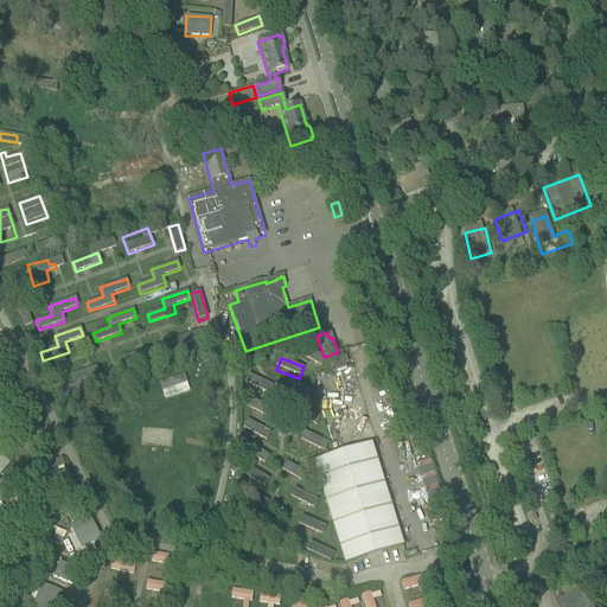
[(81,371),(70,375),(77,394),(87,390),(81,371)]
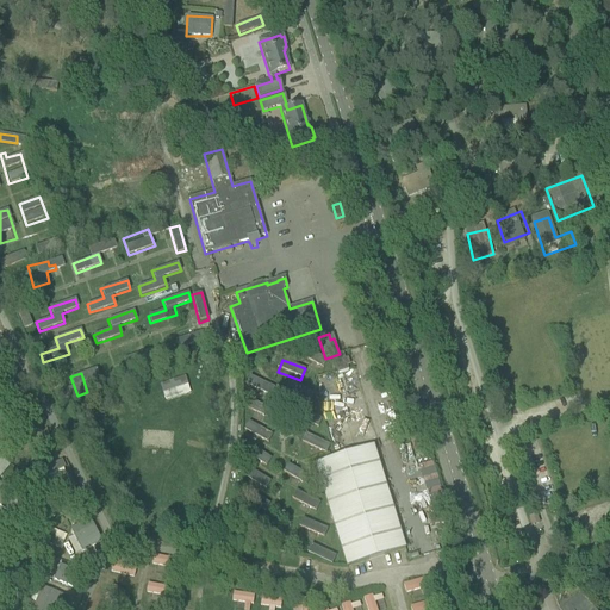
[(185,375),(159,385),(166,402),(191,393),(185,375)]
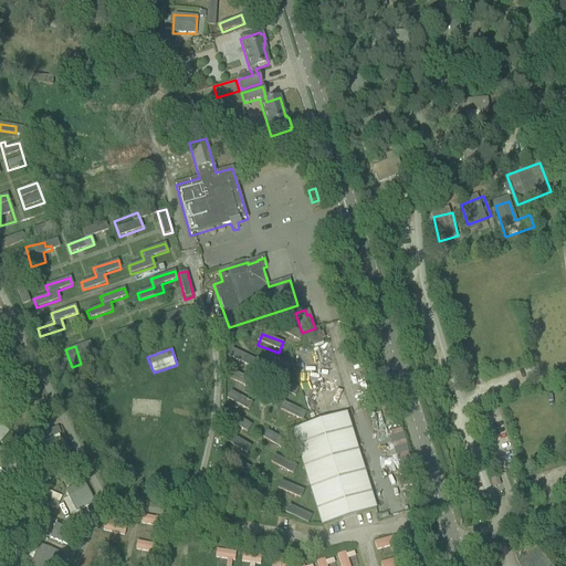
[(244,368),(249,358),(232,349),(228,358),(244,368)]
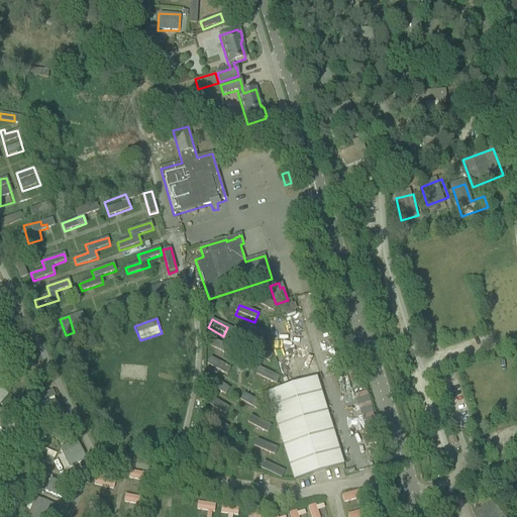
[(240,331),(262,341),(266,333),(244,324),(240,331)]
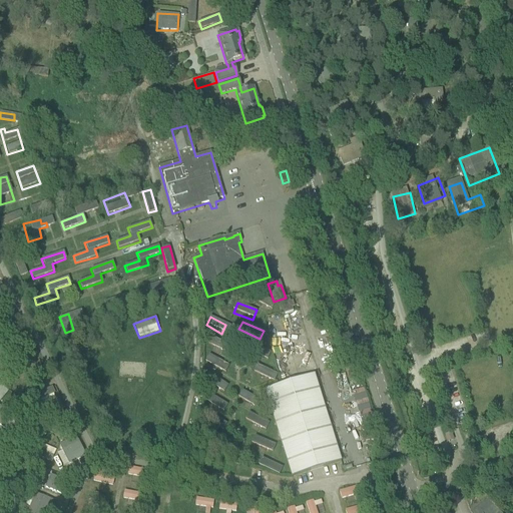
[(206,343),(224,351),(227,344),(209,336),(206,343)]
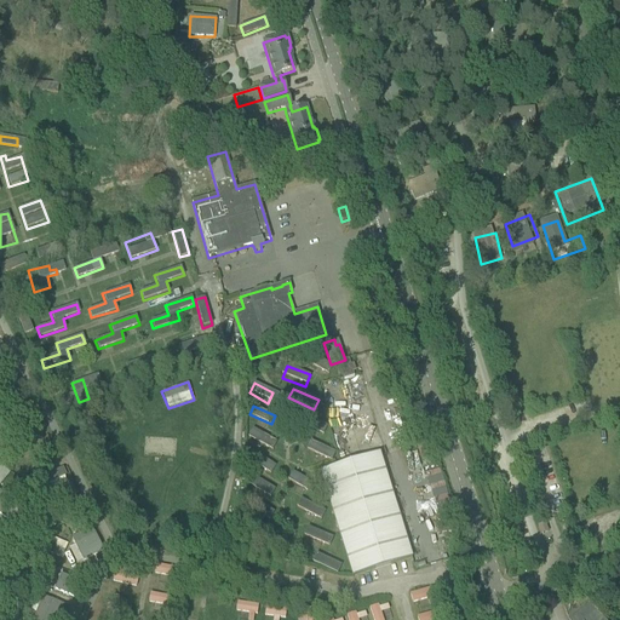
[(306,418),(304,426),(322,434),(326,425),(306,418)]
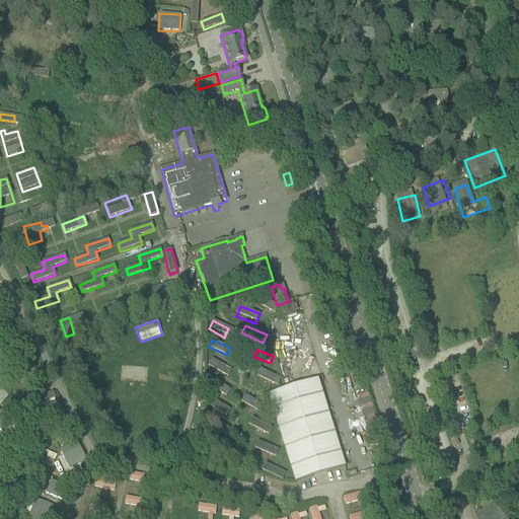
[(207,365),(226,376),(230,369),(212,358),(207,365)]
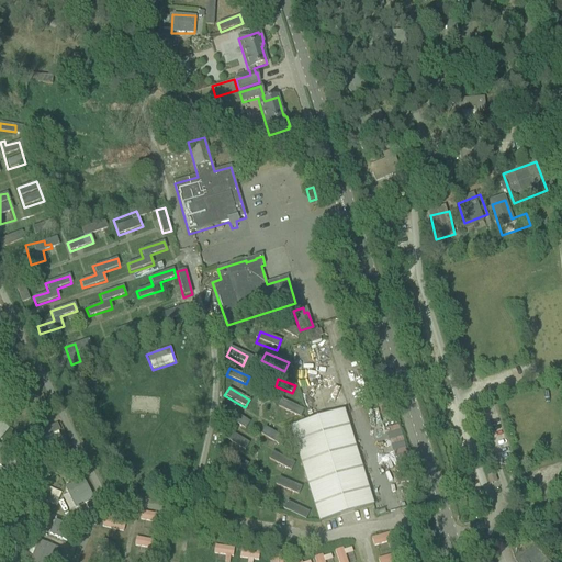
[(96,403),(111,403),(110,391),(96,392),(96,403)]
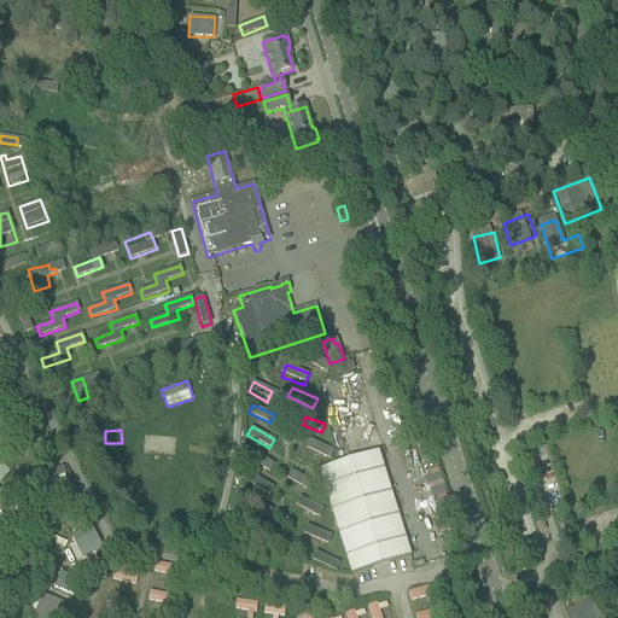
[(330,460),(334,452),(307,438),(303,445),(330,460)]
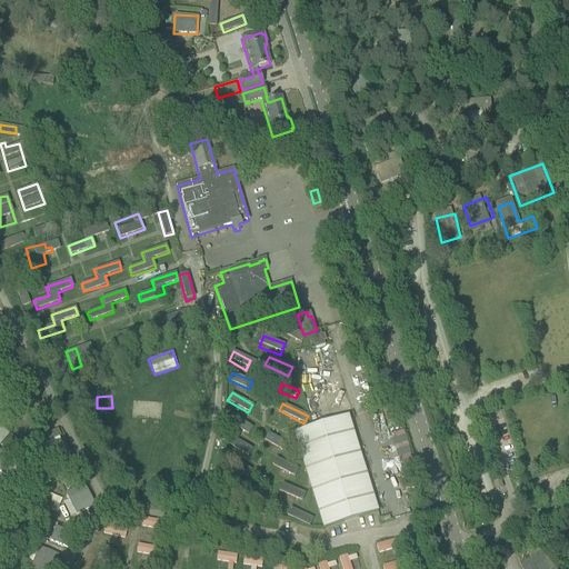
[(249,435),(252,426),(230,415),(226,423),(249,435)]
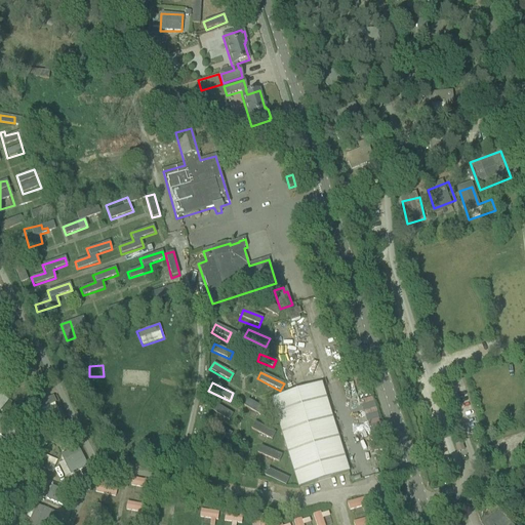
[(321,385),(271,400),(298,488),(349,473),(321,385)]
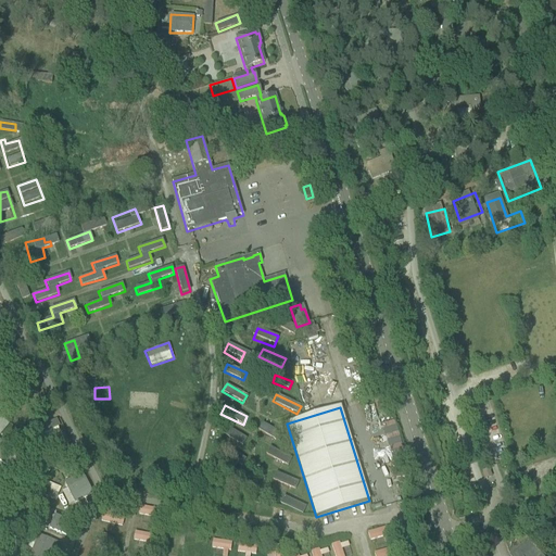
[(267,436),(272,428),(262,422),(257,430),(267,436)]
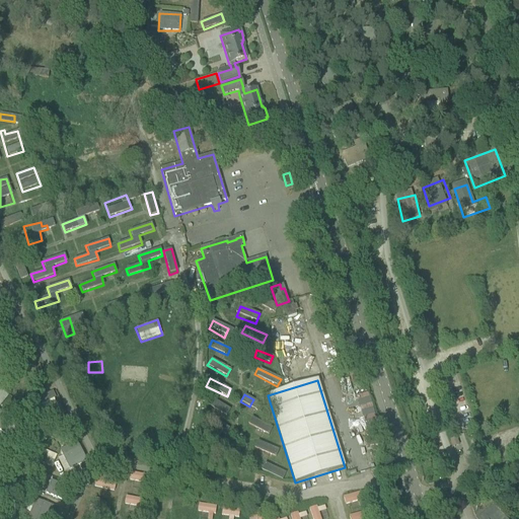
[(209,398),(205,408),(226,417),(230,408),(209,398)]
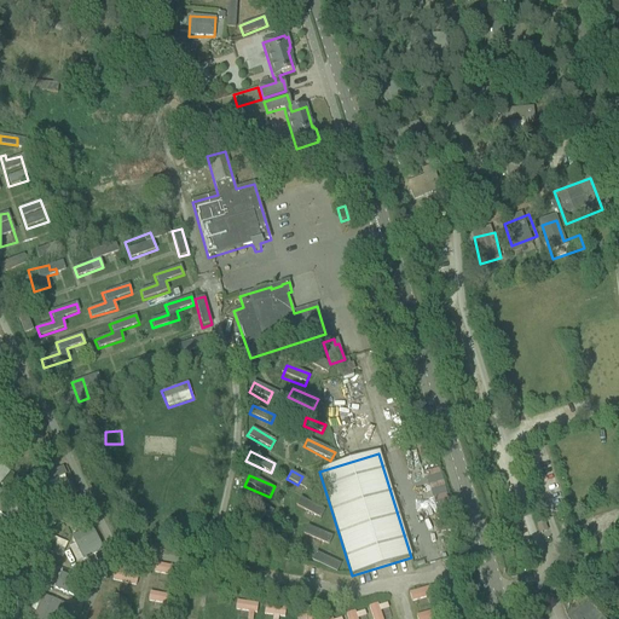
[(51,491),(67,484),(63,476),(47,484),(51,491)]
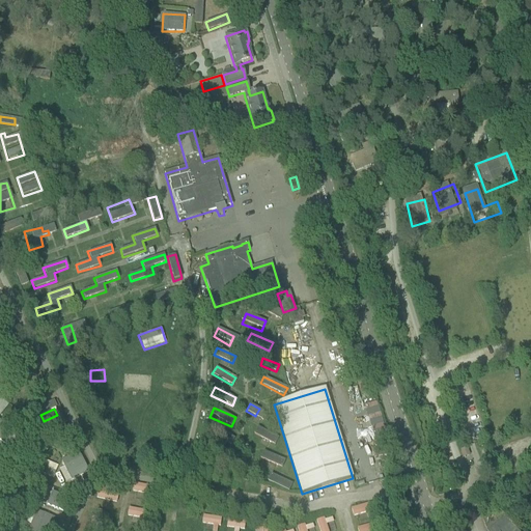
[(208,425),(204,434),(230,446),(234,438),(208,425)]
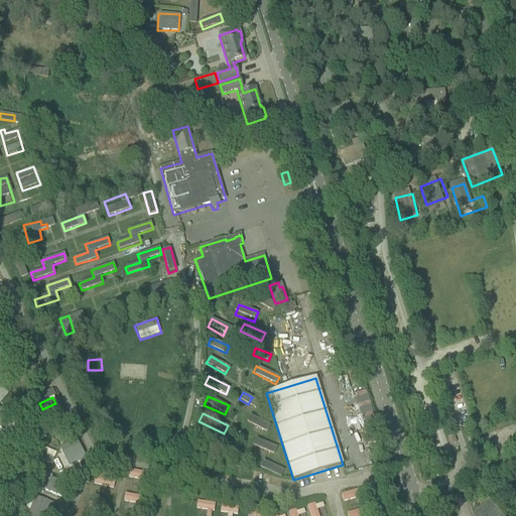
[(274,454),(276,447),(255,438),(253,445),(274,454)]
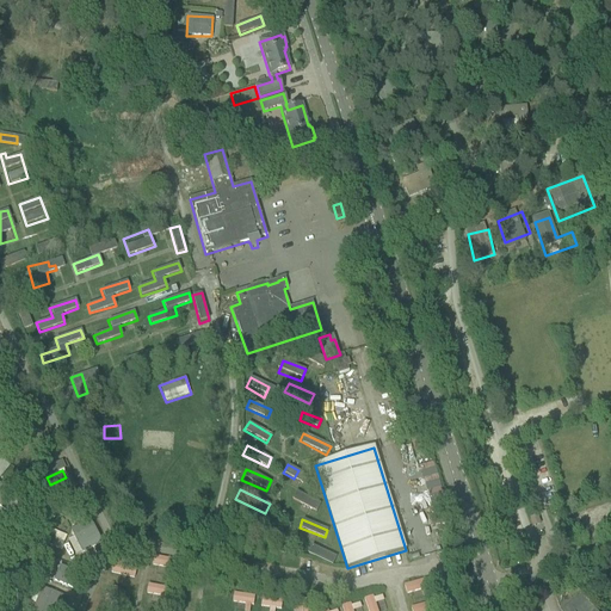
[(42,542),(61,550),(67,536),(48,528),(42,542)]
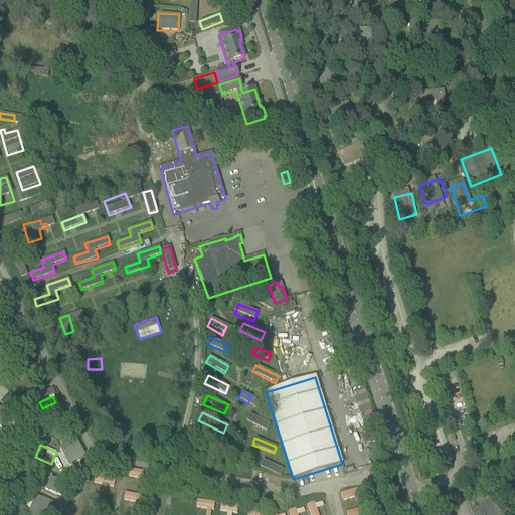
[(341,458),(350,455),(347,446),(338,449),(341,458)]
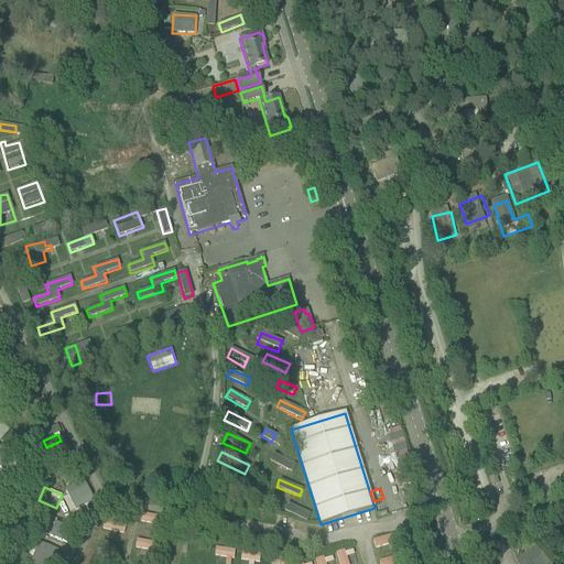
[(288,503),(283,511),(306,522),(310,514),(288,503)]
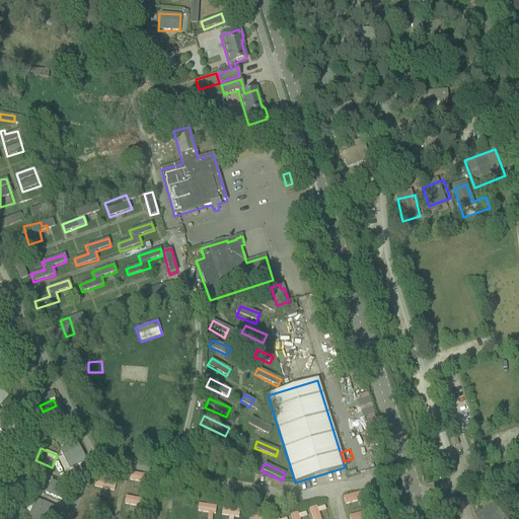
[(129,473),(128,482),(146,484),(146,474),(129,473)]
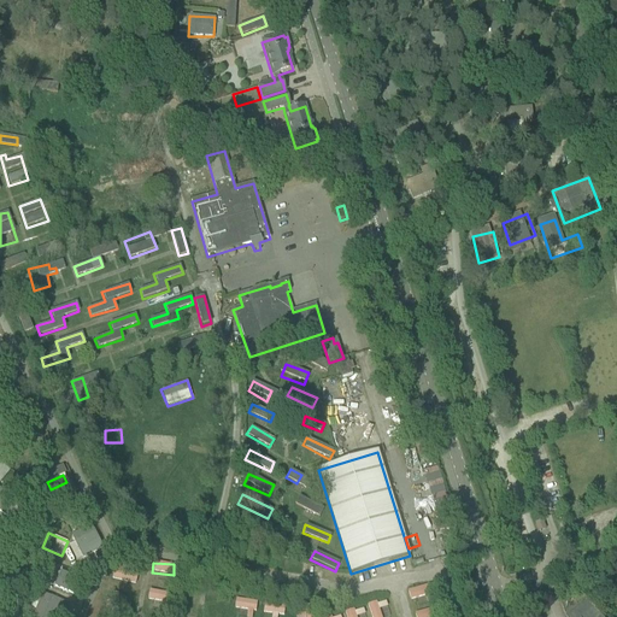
[(60,570),(53,586),(69,593),(76,577),(60,570)]
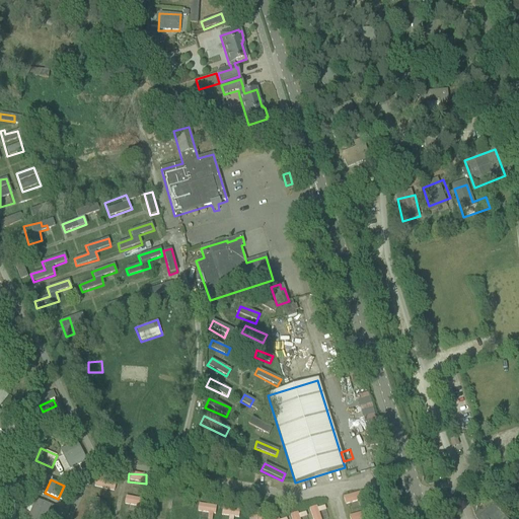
[(343,498),(345,506),(365,499),(362,491),(343,498)]
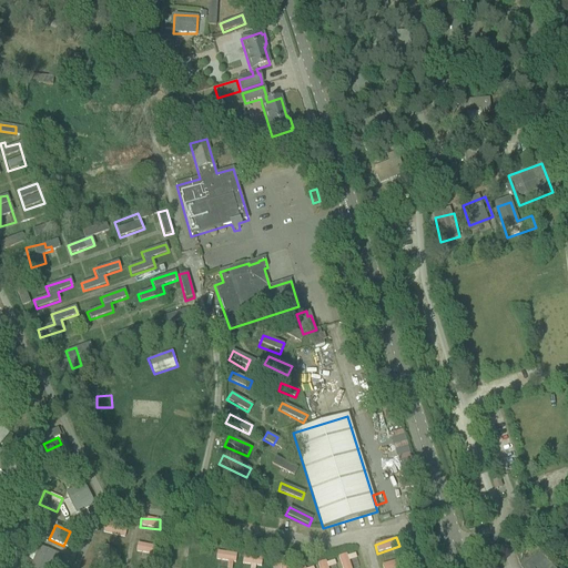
[(133,560),(152,565),(155,547),(137,544),(133,560)]
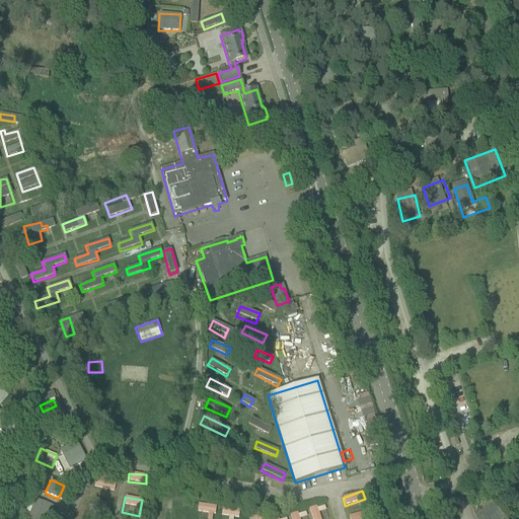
[(95,498),(92,513),(108,516),(110,509),(98,506),(100,500),(95,498)]
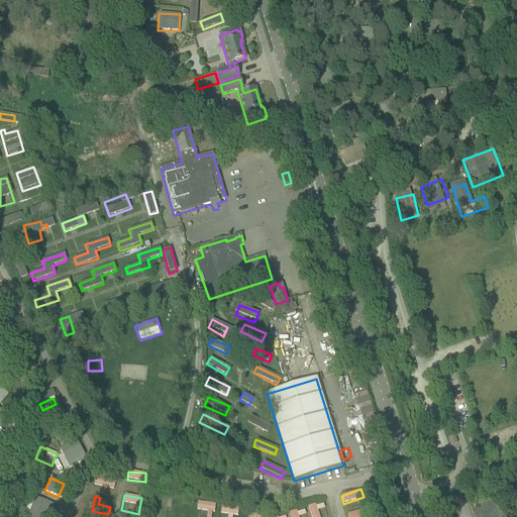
[(189,514),(191,502),(177,499),(174,512),(189,514)]
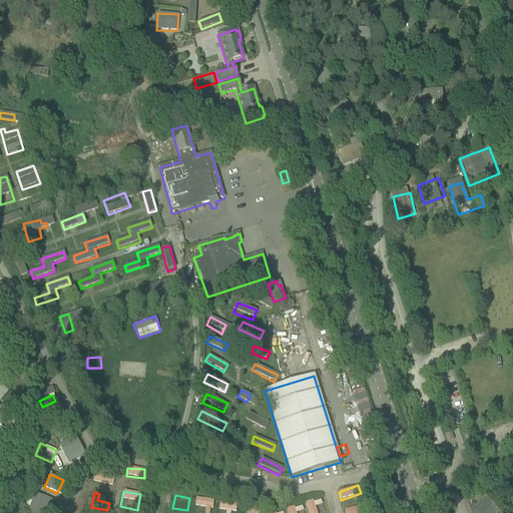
[(203,512),(210,512),(212,500),(195,498),(194,506),(205,507),(203,512)]
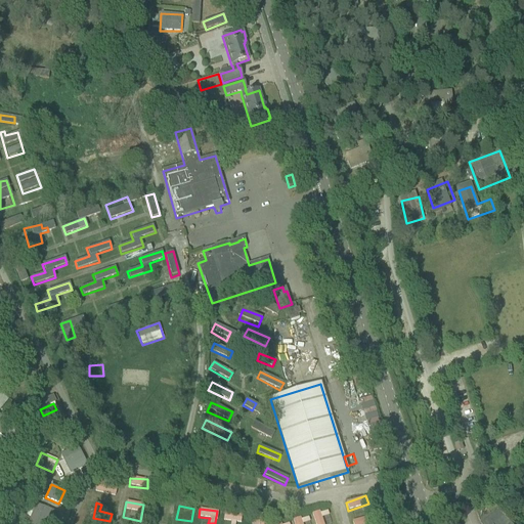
[(323,523),(321,518),(329,516),(326,510),(312,515),(314,523),(323,523)]
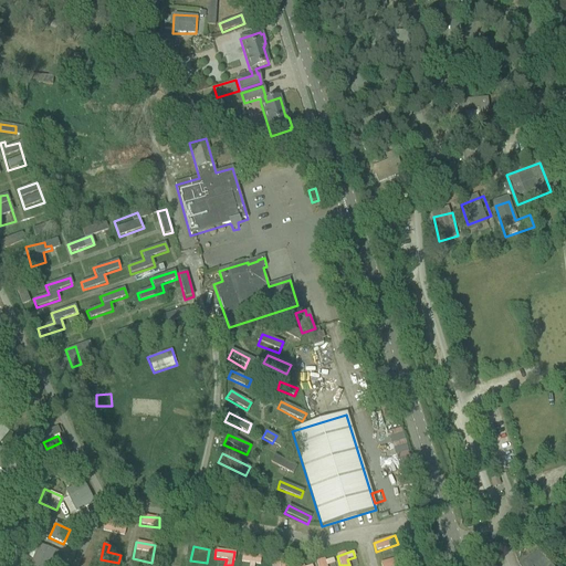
[(260,565),(262,556),(243,552),(241,562),(249,564),(248,565),(254,565),(254,564),(260,565)]
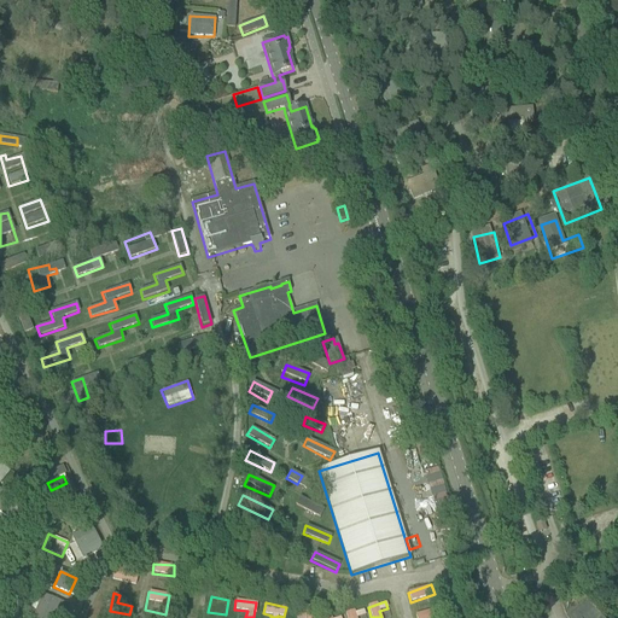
[(570,617),(600,617),(599,616),(590,607),(588,602),(572,616),(570,617)]
